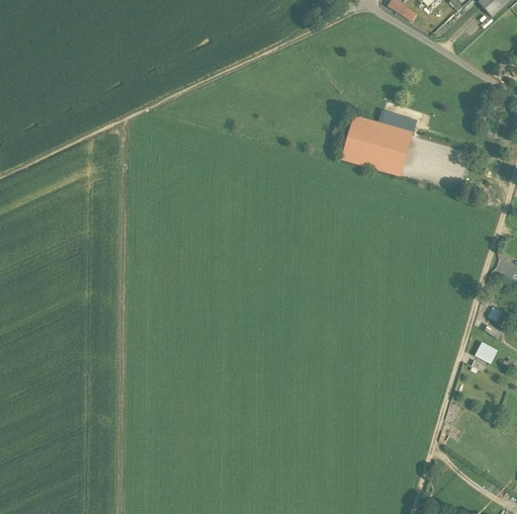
[(405,5),(397,0),(389,0),(386,3),(401,12),(405,5)]
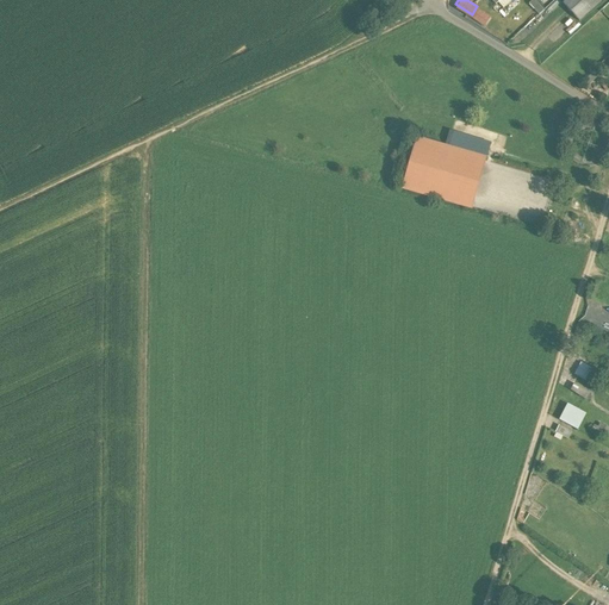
[(563,0),(578,17),(596,0),(563,0)]
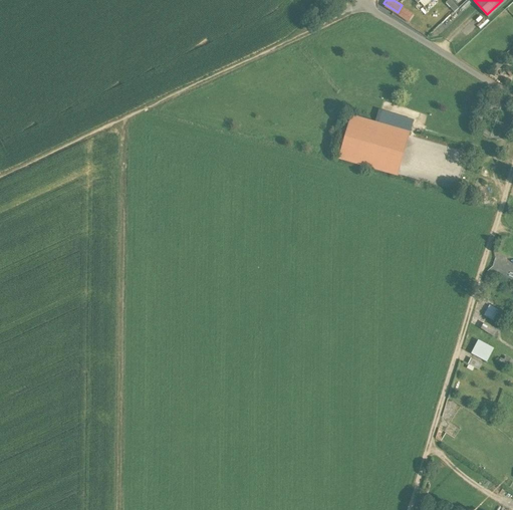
[(374,121),(409,131),(412,118),(378,108),(374,121)]
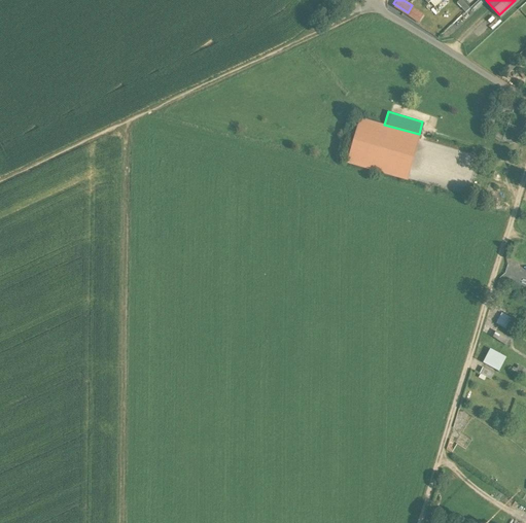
[(407,177),(419,134),(384,125),(360,117),(348,160),(407,177)]
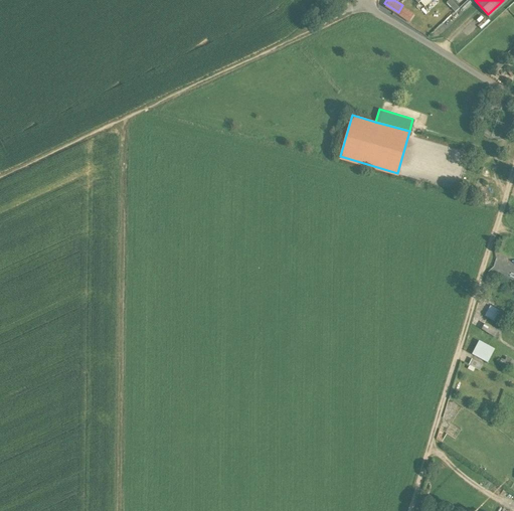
[(499,308),(489,303),(484,313),(493,318),(499,308)]
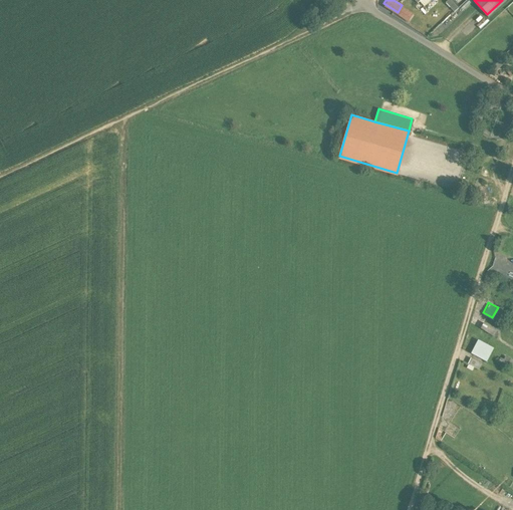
[(494,347),(479,338),(471,349),(487,359),(494,347)]
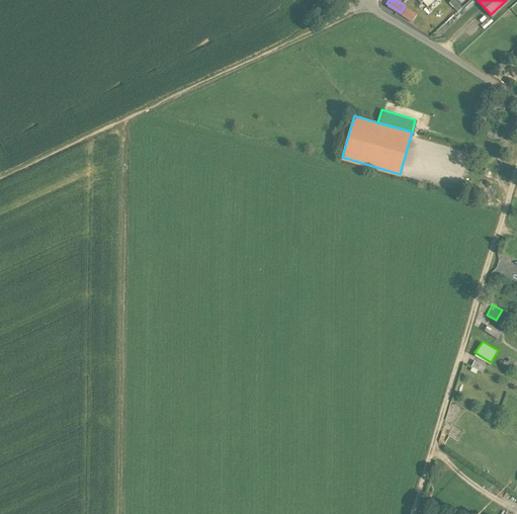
[(484,363),(474,357),(470,364),(481,369),(484,363)]
